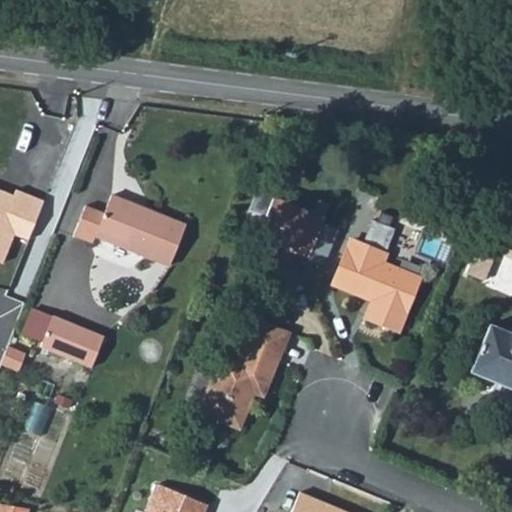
[(50,201),(21,189),(18,196),(0,189),(0,269),(3,271),(16,240),(32,246),(50,201)]
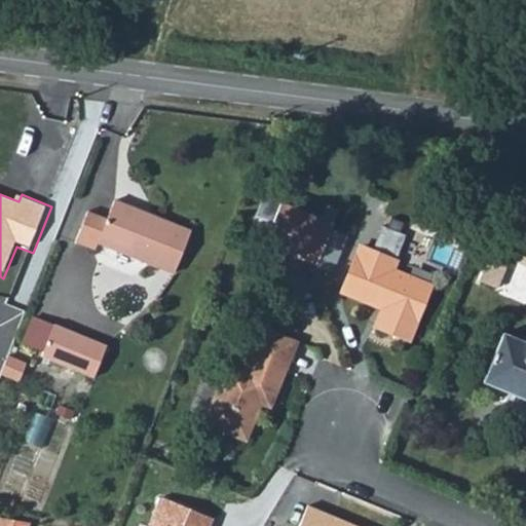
[(87,211),(78,235),(97,243),(174,275),(192,233),(115,200),(107,219),(87,211)]
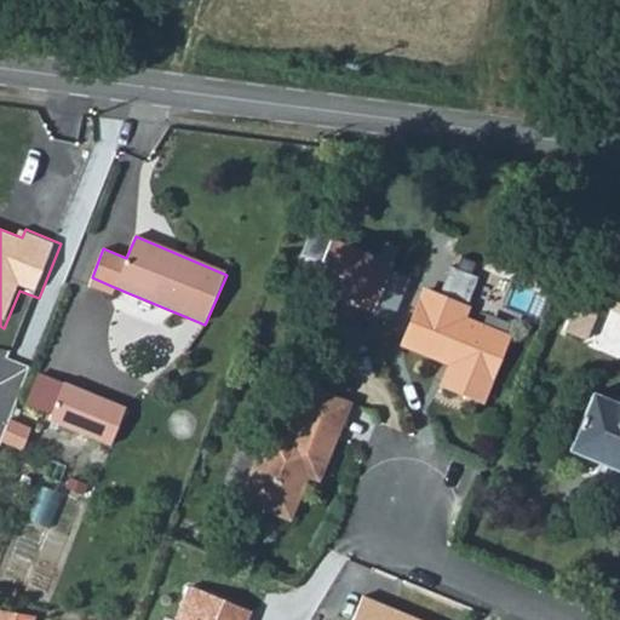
[(339,296),(355,302),(354,305),(373,314),(390,273),(392,265),(329,240),(311,285),(339,296)]
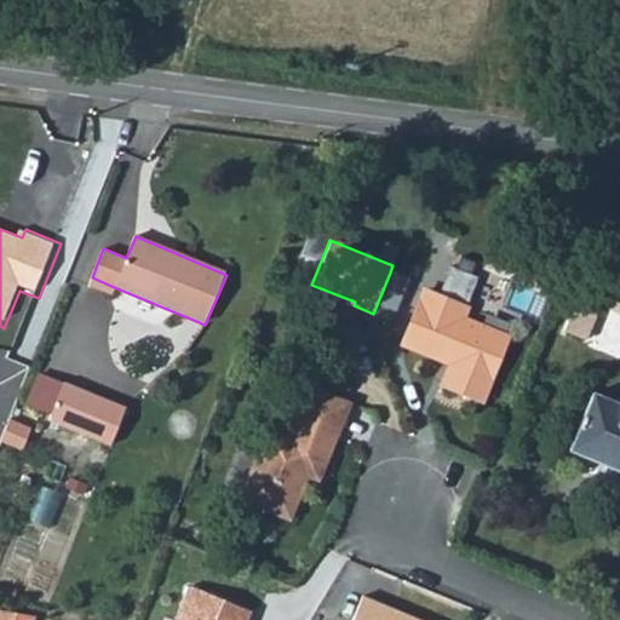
[(390,273),(373,314),(392,321),(409,280),(390,273)]
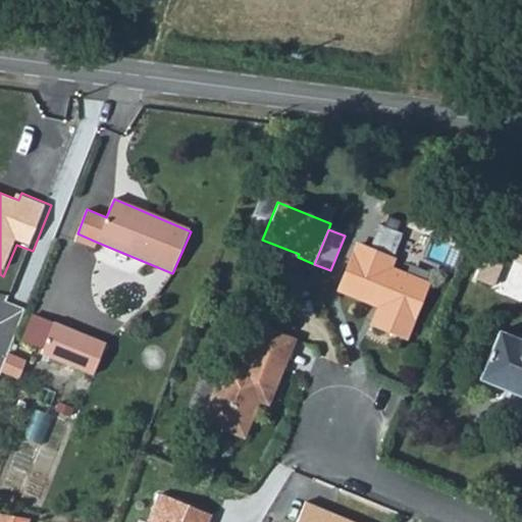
[(96,242),(77,233),(74,240),(94,248),(96,242)]
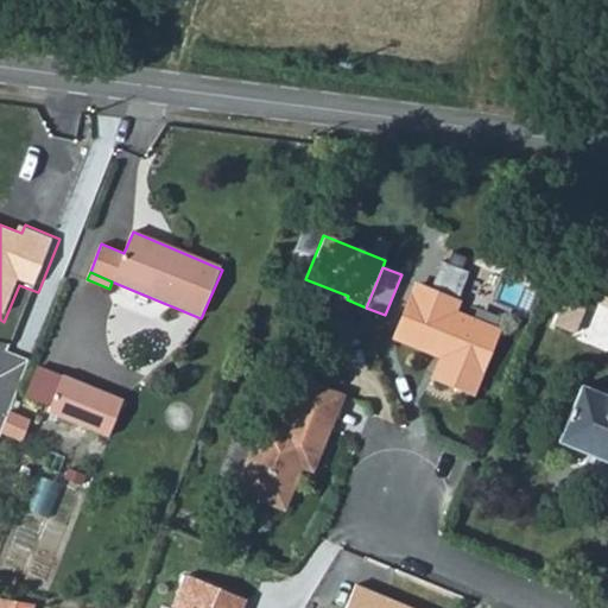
[(396,337),(436,354),(437,349),(444,352),(443,356),(434,377),(472,393),(496,331),(453,314),(457,302),(417,286),(396,337)]
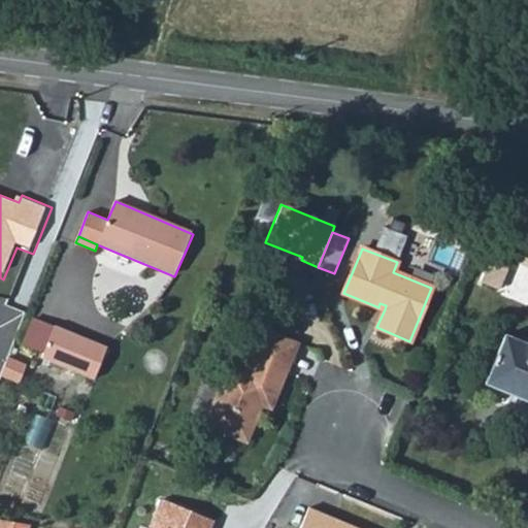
[(288,255),(301,260),(302,257),(289,252),(288,255)]
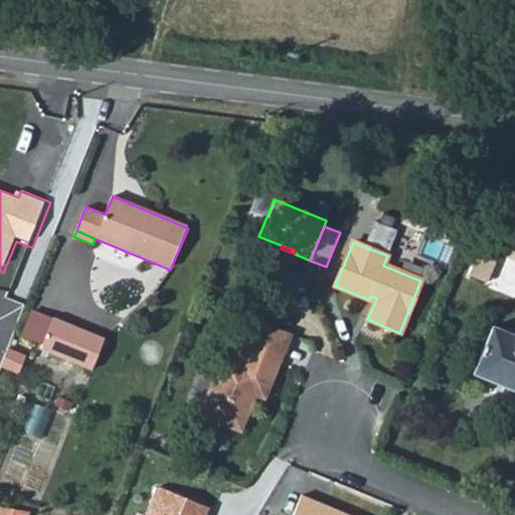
[(43,344),(53,319),(30,309),(20,334),(43,344)]
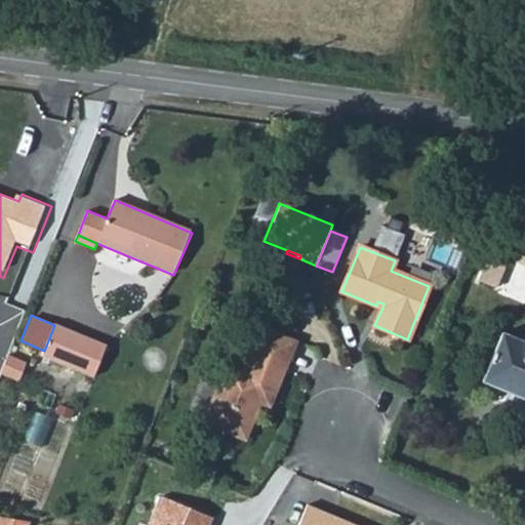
[(245,440),(260,403),(270,407),(286,368),(281,366),(293,338),(257,324),(245,353),(251,355),(246,368),(230,361),(217,390),(205,418),(204,422),(245,440)]
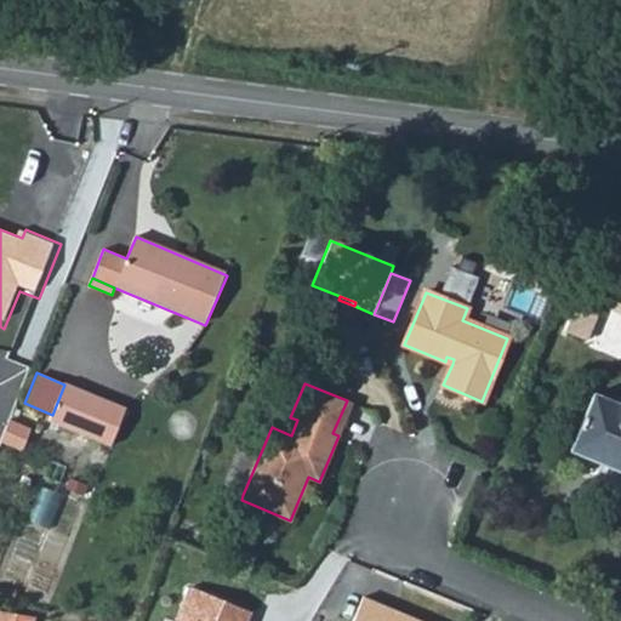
[(50,421),(112,445),(126,409),(64,385),(52,415),(50,421)]
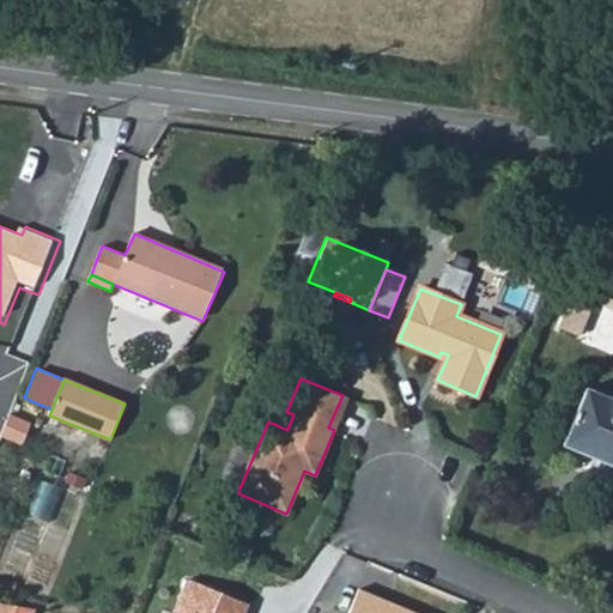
[(562,447),(612,467),(612,399),(586,389),(562,447)]
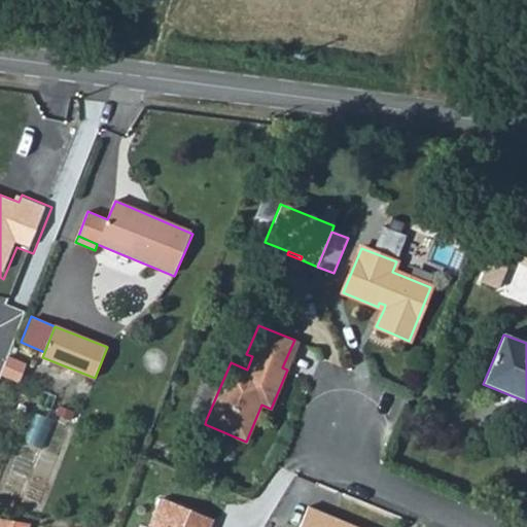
[(282,367),(287,370),(299,342),(294,340),(282,367)]
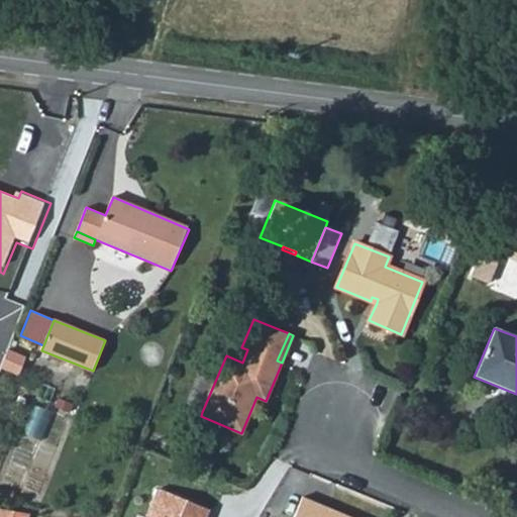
[(2,370),(18,376),(25,356),(9,350),(2,370)]
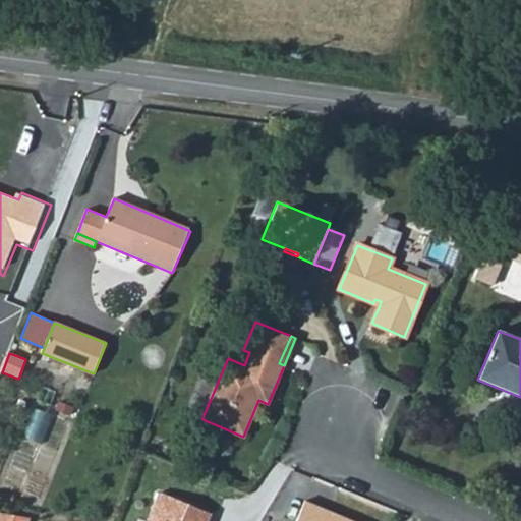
[(204,415),(216,387),(199,380),(187,409),(204,415)]
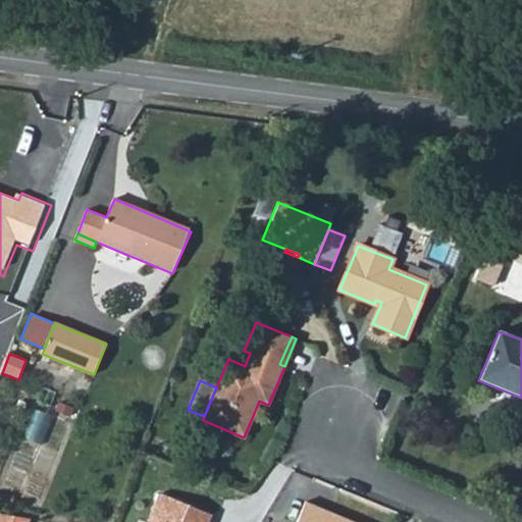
[(23,439),(40,446),(51,417),(35,411),(23,439)]
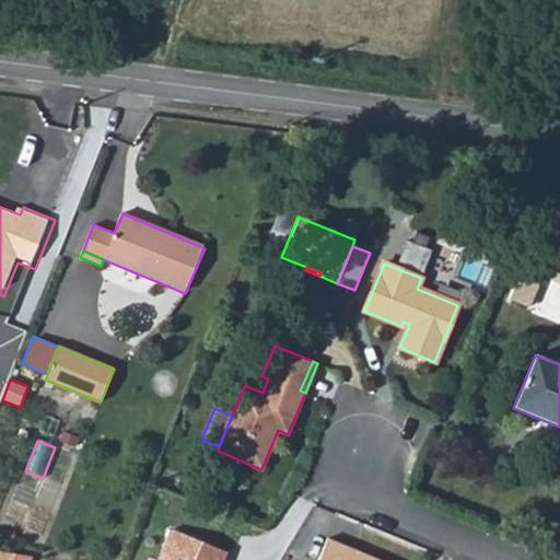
[(223,559),(226,553),(173,531),(160,559),(223,559)]
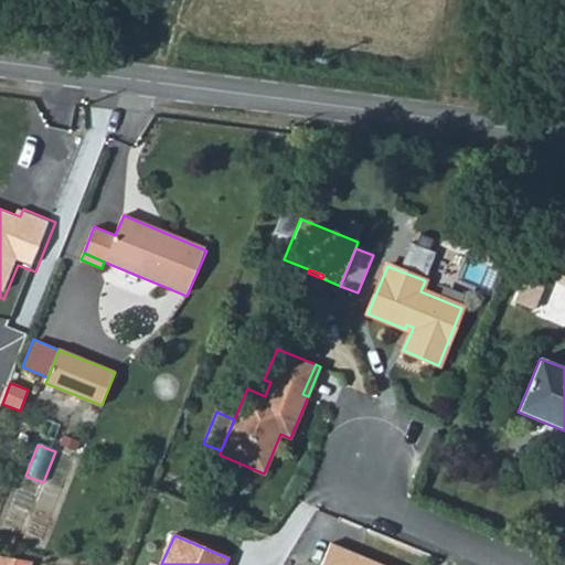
[(355,554),(329,544),(320,564),(382,564),(365,558),(363,562),(354,558),(355,554)]
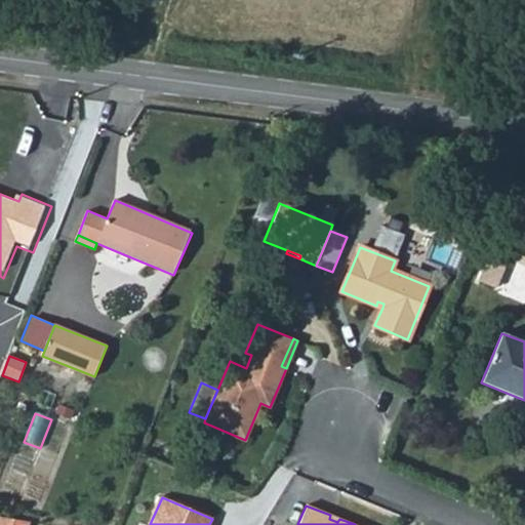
[(21,524),(24,520),(0,515),(0,524),(21,524)]
